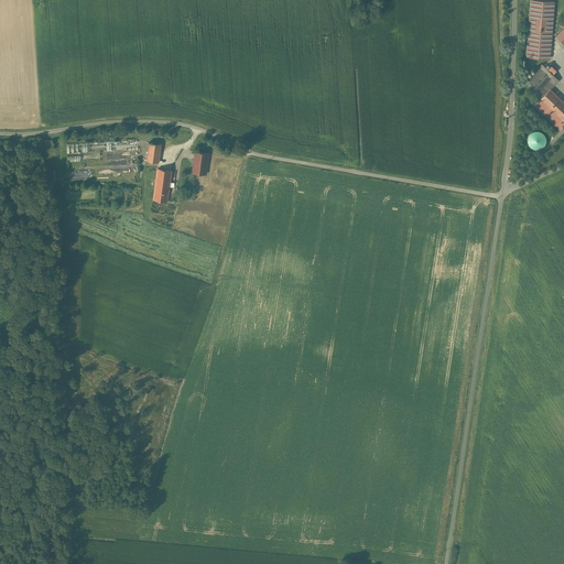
[(554,1),(533,0),(531,0),(527,56),(549,58),(554,1)]
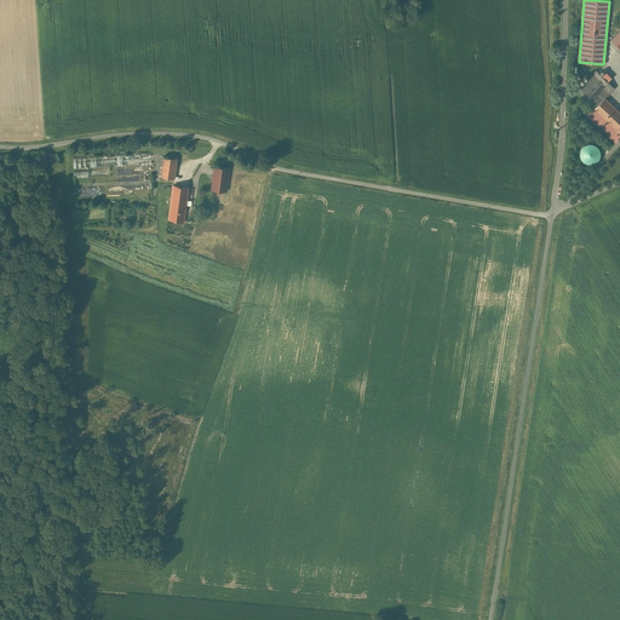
[(614,89),(596,70),(583,84),(586,89),(580,95),(592,107),(589,110),(590,113),(604,97),(604,98),(614,89)]
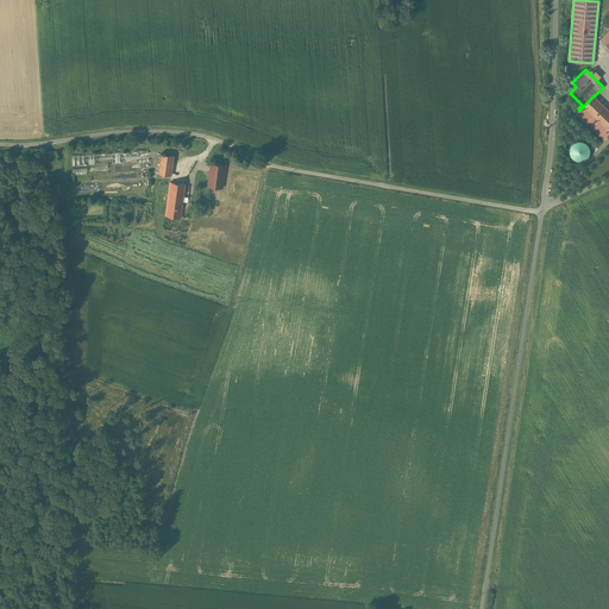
[(608,110),(594,96),(594,95),(579,111),(577,113),(604,139),(608,135),(608,110)]
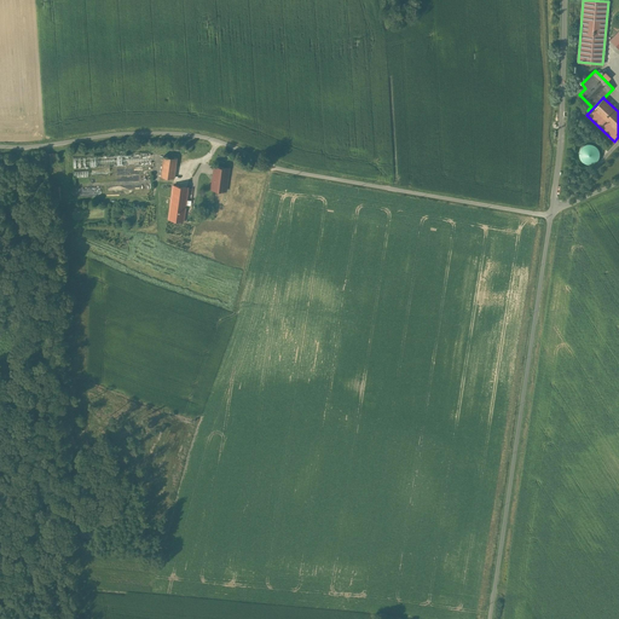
[(591,143),(589,143),(588,143),(586,143),(585,144),(583,144),(583,145),(582,145),(582,146),(580,148),(580,149),(579,149),(579,150),(579,151),(579,152),(579,155),(579,156),(580,157),(580,158),(582,160),(583,161),(584,162),(585,162),(586,163),(589,163),(590,163),(591,163),(593,162),(594,162),(595,161),(596,161),(597,160),(599,158),(599,157),(600,156),(600,155),(600,152),(600,151),(600,149),(599,148),(597,146),(596,145),(595,144),(594,143),(593,143),(591,143)]
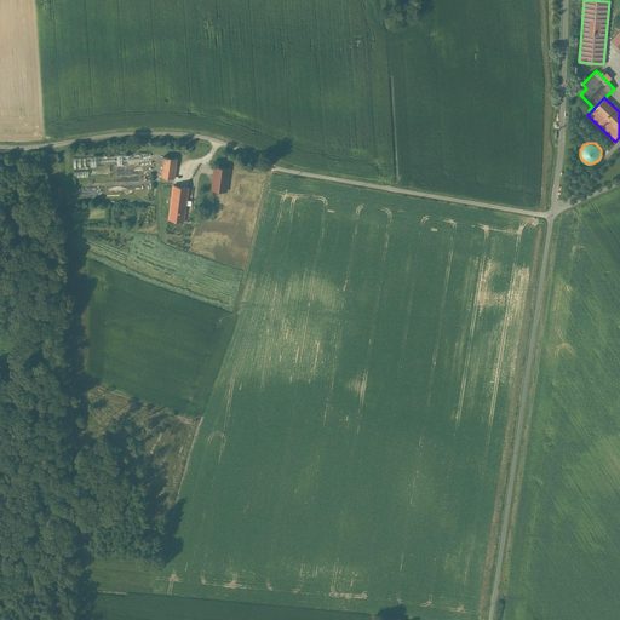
[(177,159),(164,156),(161,177),(174,179),(177,159)]
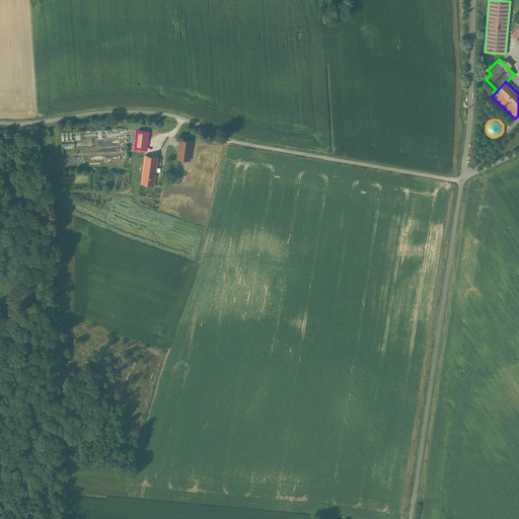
[(192,142),(179,140),(178,147),(175,146),(174,158),(190,160),(192,142)]
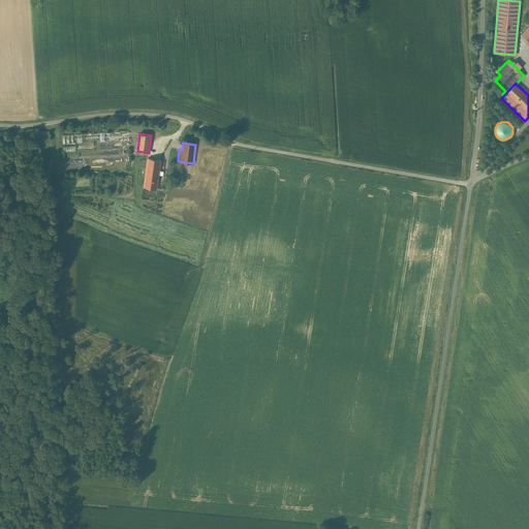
[(160,160),(148,158),(146,175),(158,177),(160,160)]
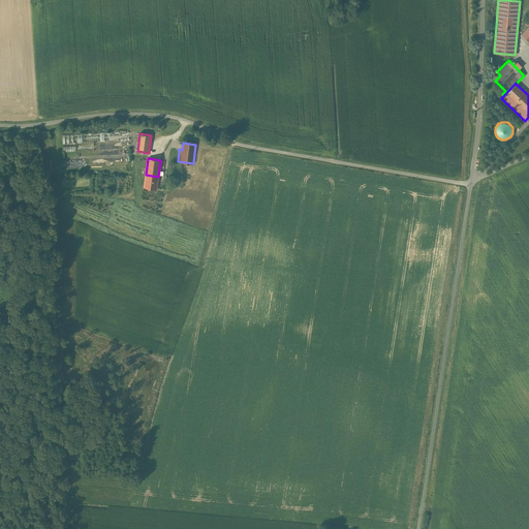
[(158,177),(146,175),(144,187),(157,188),(158,177)]
